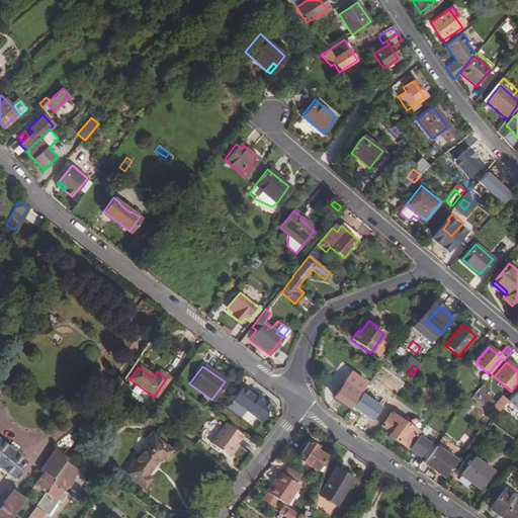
[(435,383),(417,369),(413,373),(432,387),(435,383)]
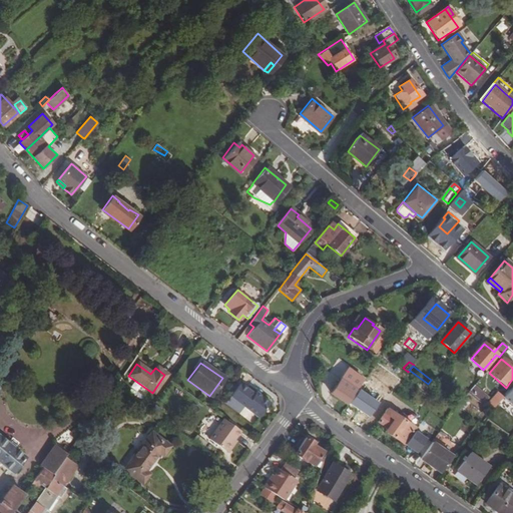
[(362,380),(348,369),(331,394),(345,404),(362,380)]
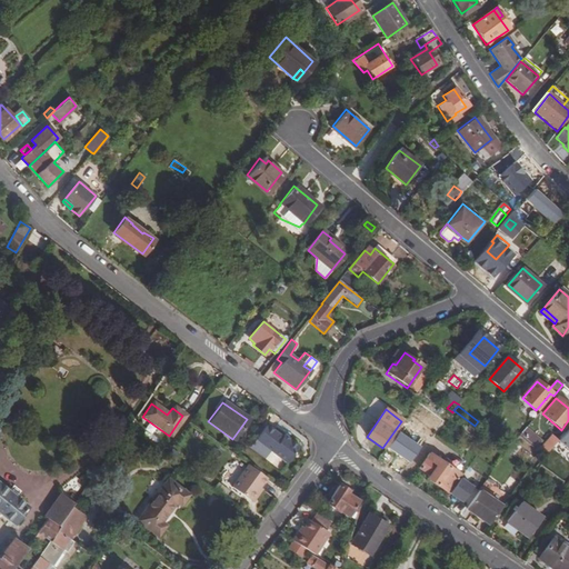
[(480,432),(470,425),(466,430),(476,437),(480,432)]
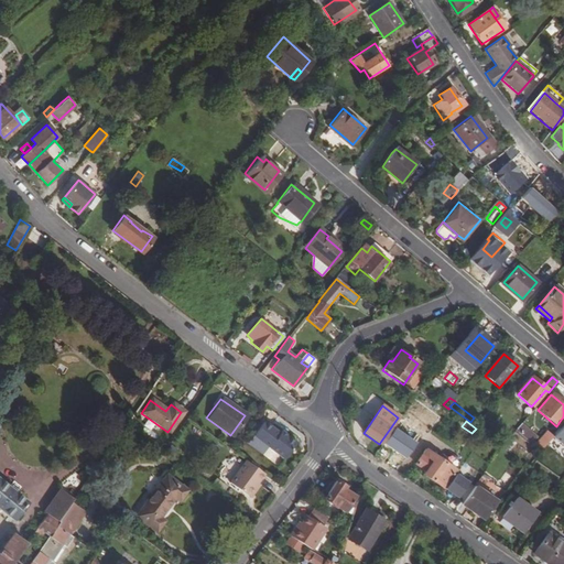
[(261,422),(251,436),(266,447),(282,458),(294,442),(283,434),(281,436),(277,433),(261,422)]
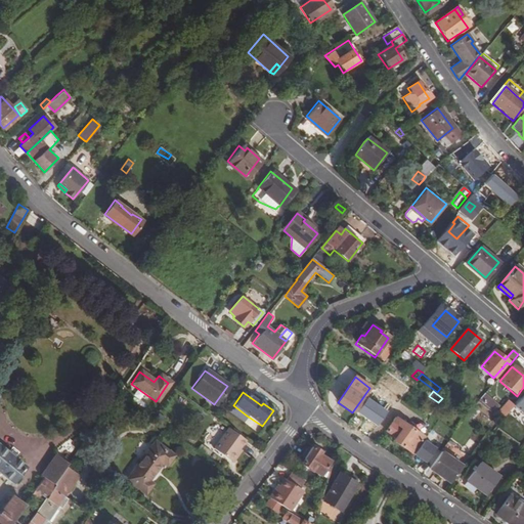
[(523,395),(515,406),(523,413),(523,395)]
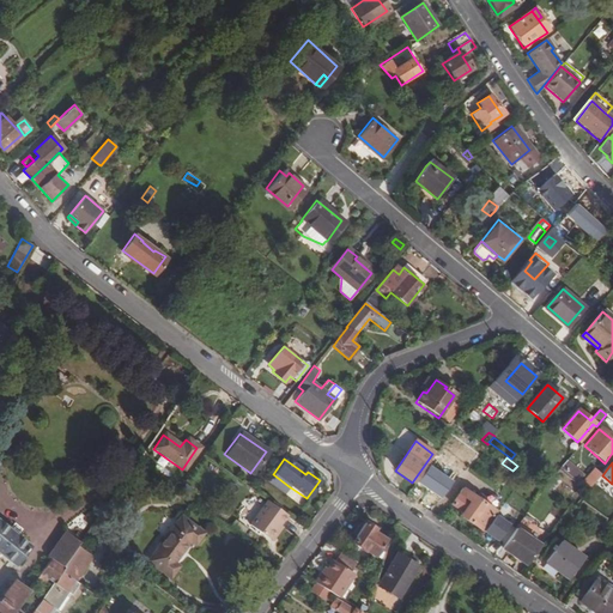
[(289,486),(273,474),(267,481),(284,493),(289,486)]
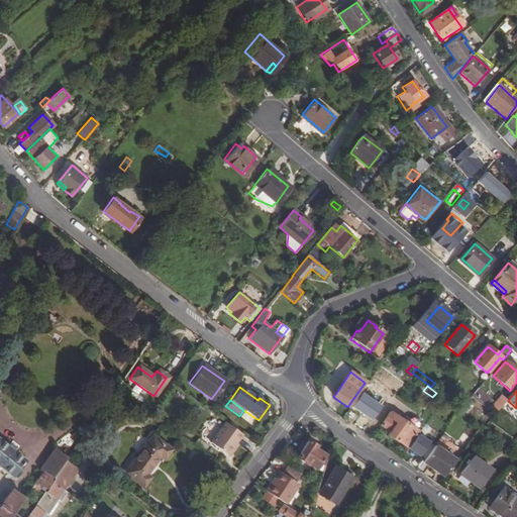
[(500,409),(496,405),(491,411),(495,414),(500,409)]
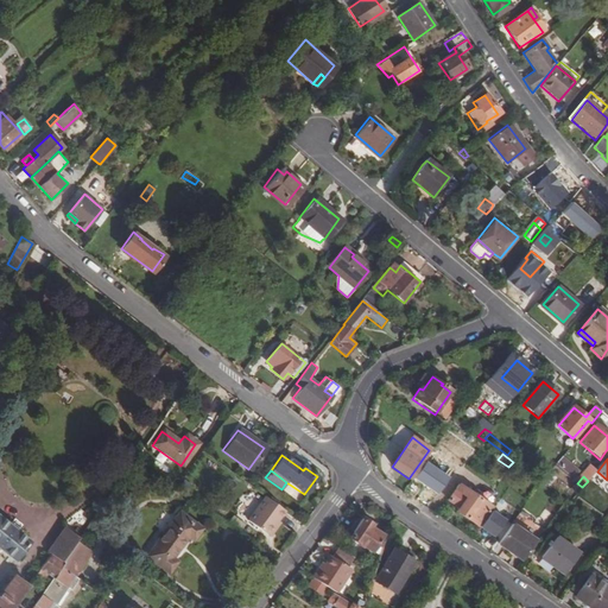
[(491,507),(458,485),(447,500),(458,508),(456,511),(476,526),(491,507)]
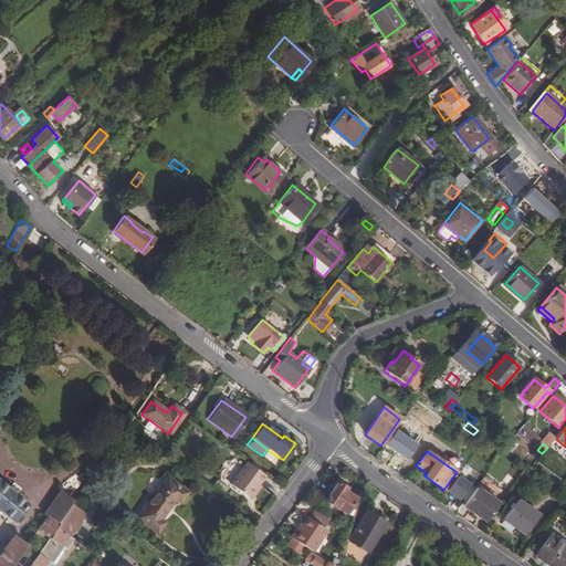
[(265,477),(247,463),(231,485),(250,499),(265,477)]
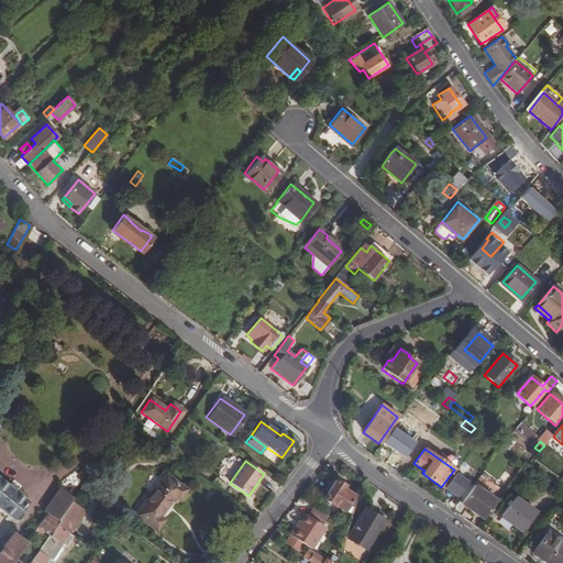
[(95,466),(90,464),(68,494),(73,497),(77,493),(95,466)]
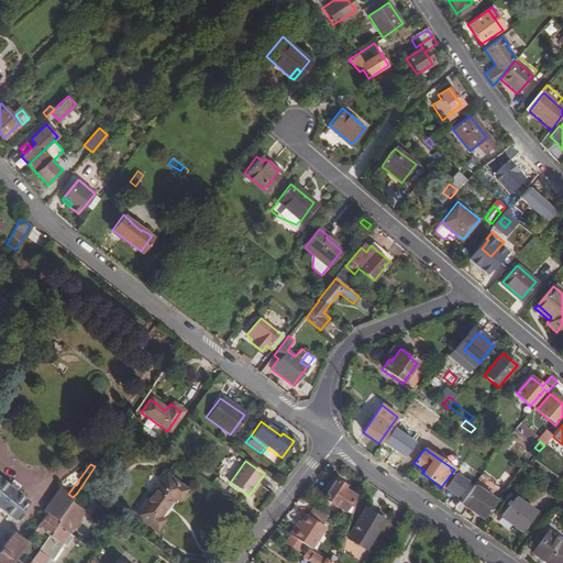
[(456,497),(467,483),(455,474),(444,488),(456,497)]
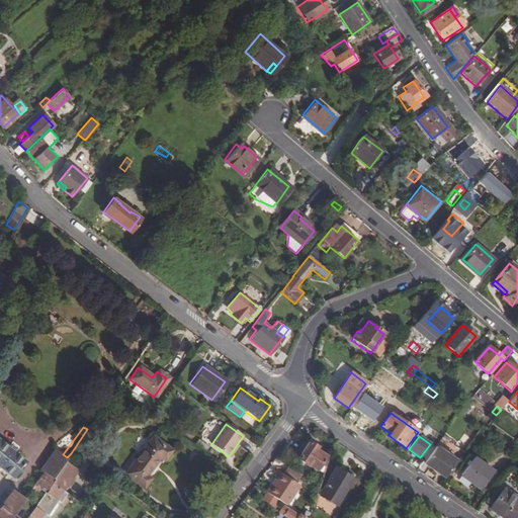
[(443,437),(440,444),(449,449),(452,441),(443,437)]
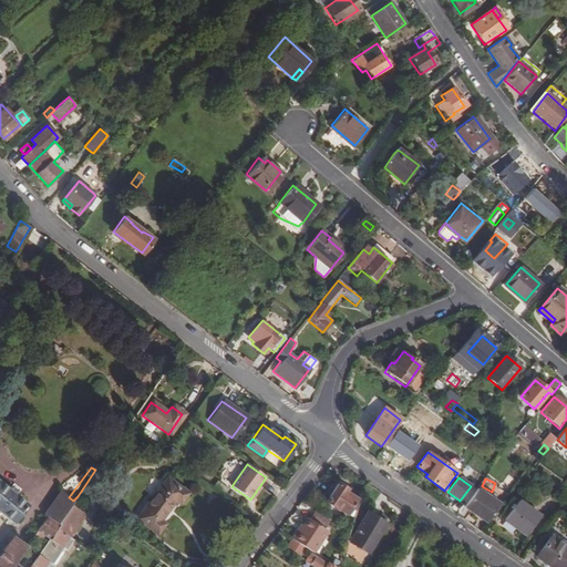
[(186,496),(166,481),(136,521),(156,535),(163,525),(160,522),(174,502),(178,504),(186,496)]
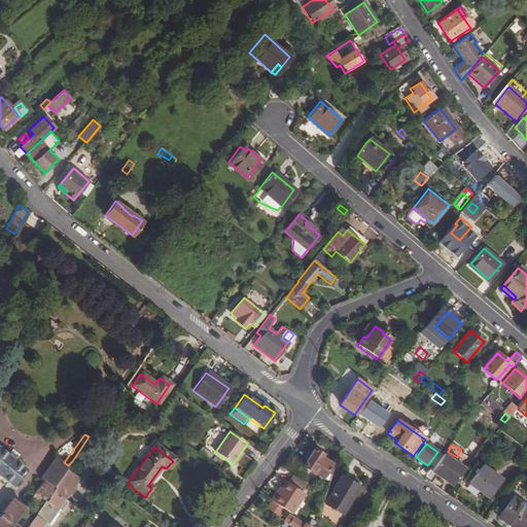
[(6,454),(0,449),(0,475),(10,483),(23,467),(11,458),(15,453),(10,449),(6,454)]
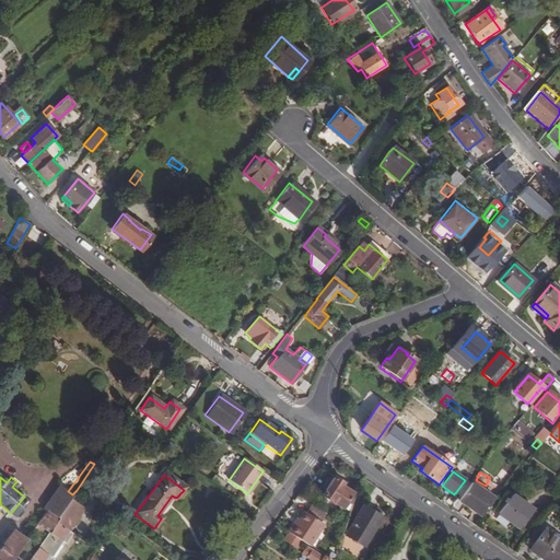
[(341,483),(333,478),(328,485),(325,481),(321,488),(324,491),(322,496),(341,509),(346,501),(348,498),(351,493),(339,486),(341,483)]
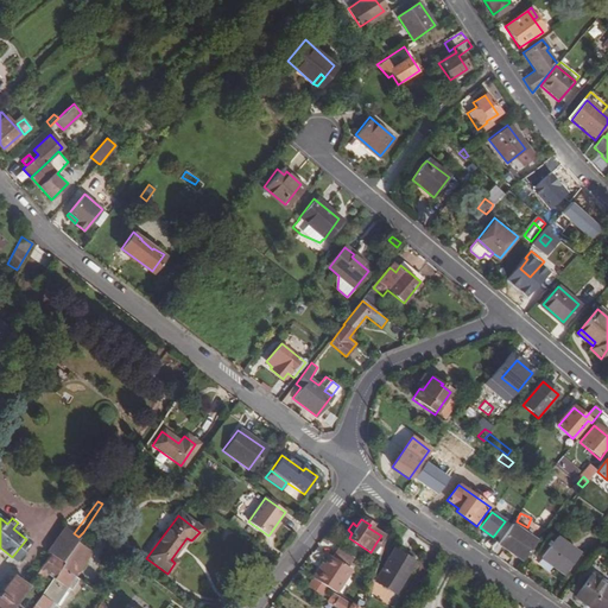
[(532,520),(525,531),(536,538),(543,527),(532,520)]
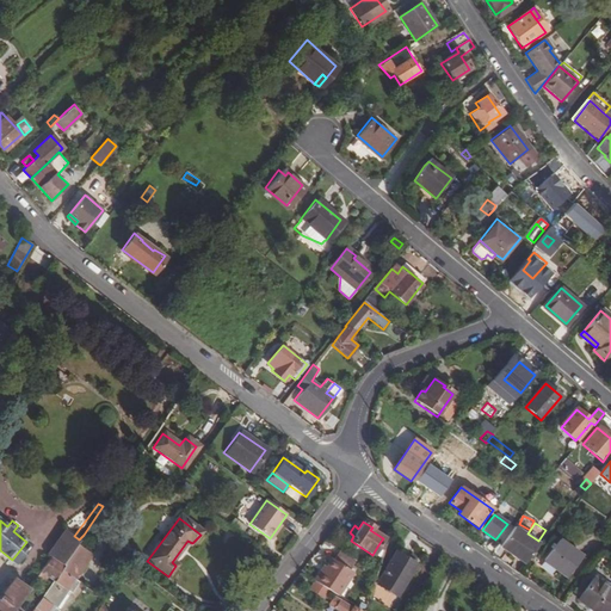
[(538,543),(514,526),(500,547),(524,563),(538,543)]
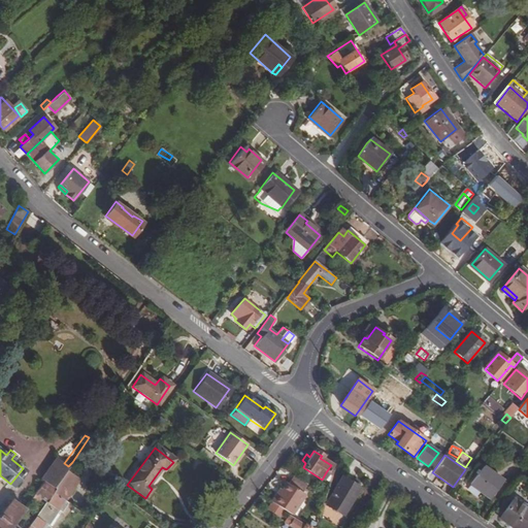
[(64,463),(55,456),(39,477),(43,481),(54,488),(66,470),(68,466),(64,463)]
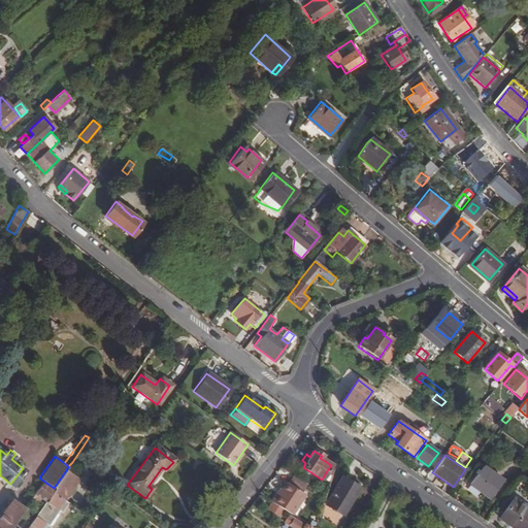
[(501,482),(482,467),(469,485),(489,499),(501,482)]
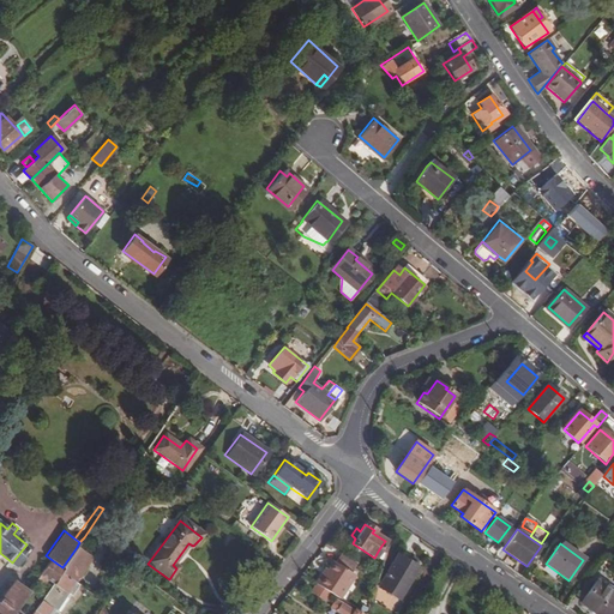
[(94,559),(77,547),(62,567),(61,569),(78,581),(94,559)]
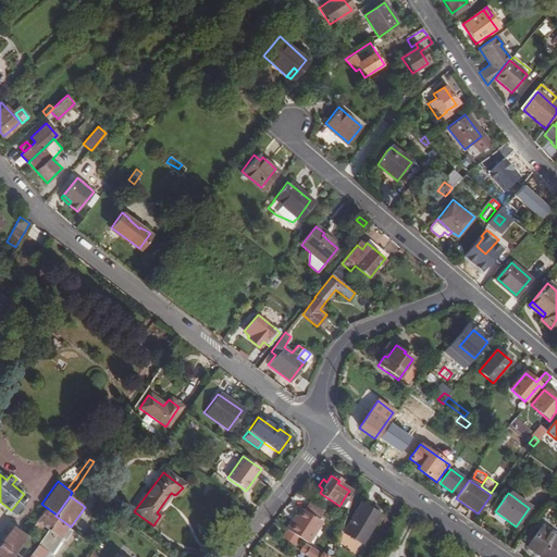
[(292,522),(286,531),(296,536),(307,544),(320,522),(318,521),(323,511),(309,503),(302,511),(294,523),(292,522)]
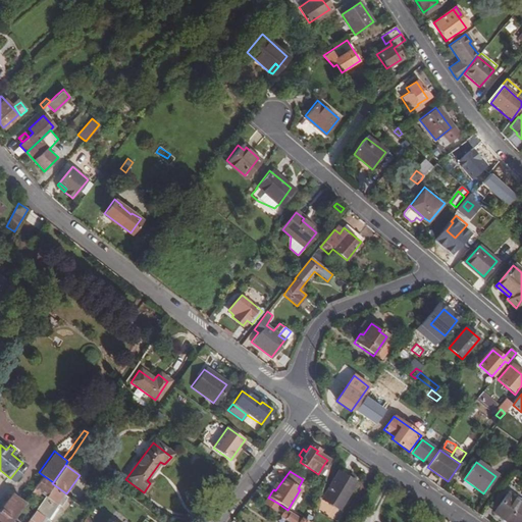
[(358,482),(341,472),(324,498),(342,509),(358,482)]
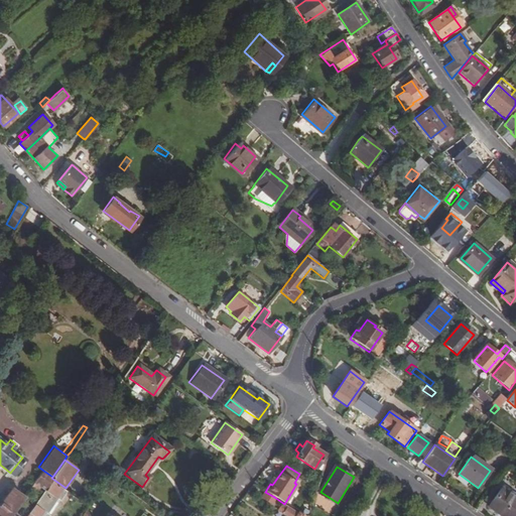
[(52,477),(42,470),(30,485),(36,490),(39,486),(43,490),(48,483),(51,478),(52,477)]
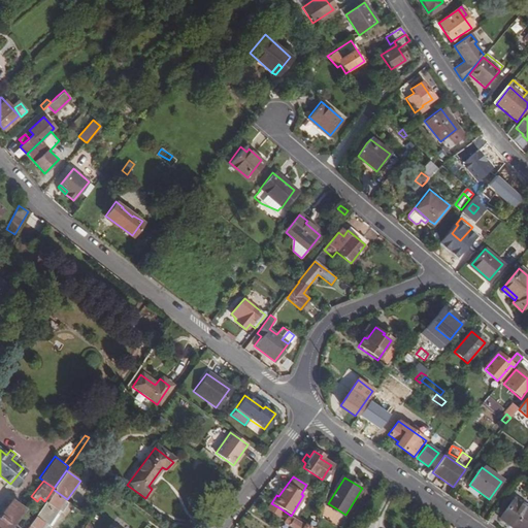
[(67,499),(53,489),(50,494),(66,505),(68,503),(66,501),(67,499)]
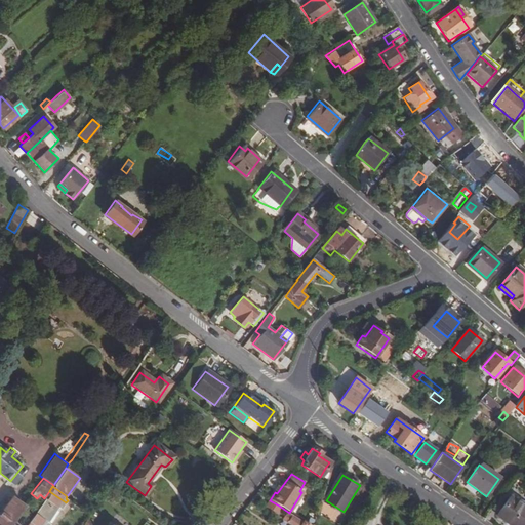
[(66,502),(49,491),(44,498),(28,521),(32,524),(44,524),(47,522),(47,523),(58,508),(61,510),(66,502)]
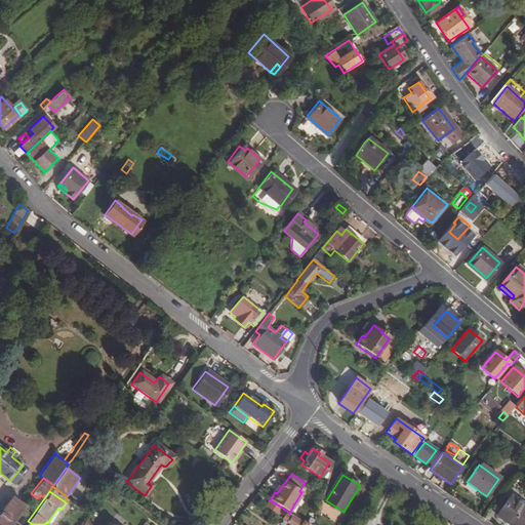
[(10,496),(0,510),(0,524),(6,524),(10,522),(12,520),(23,506),(10,496)]
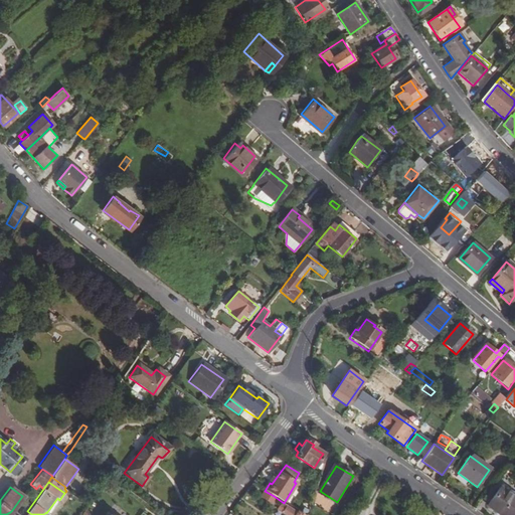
[(514,514),(514,500),(499,489),(486,507),(497,514),(501,514),(514,514)]
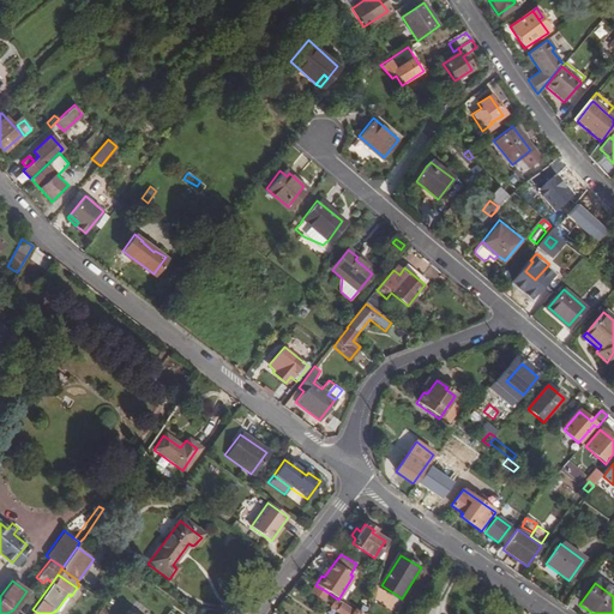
[(321,599),(326,591),(315,585),(311,593),(321,599)]
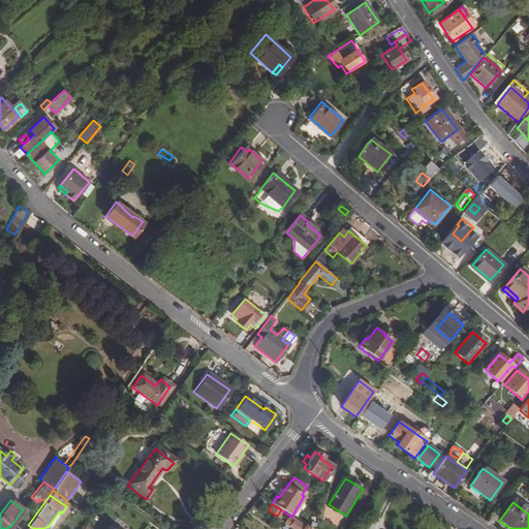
[(325,507),(320,517),(331,522),(335,512),(325,507)]
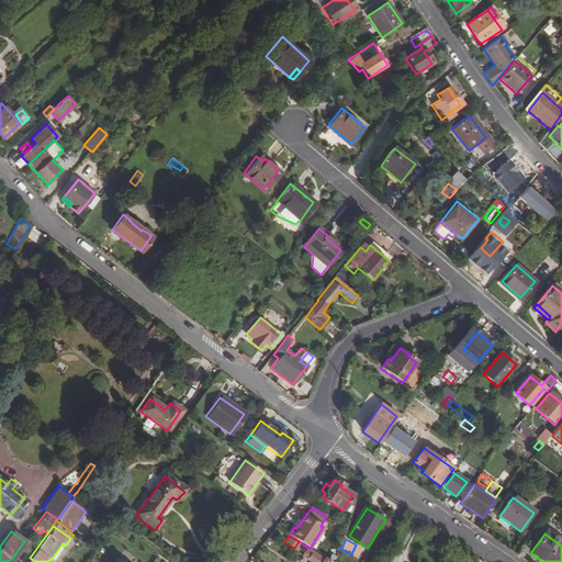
[(360,560),(366,552),(357,547),(351,554),(360,560)]
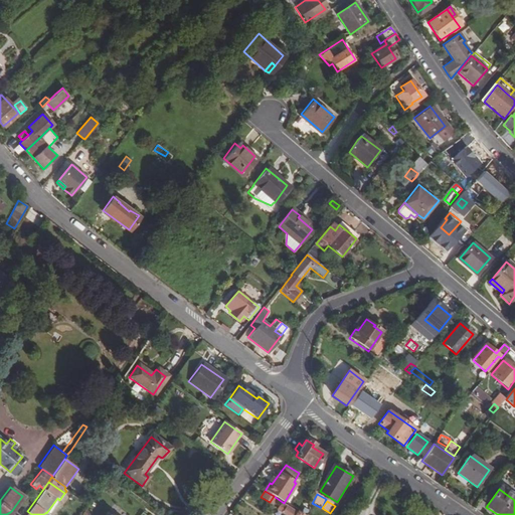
[(299,514),(297,514),(286,507),(282,504),(277,511),(282,514),(299,514)]
